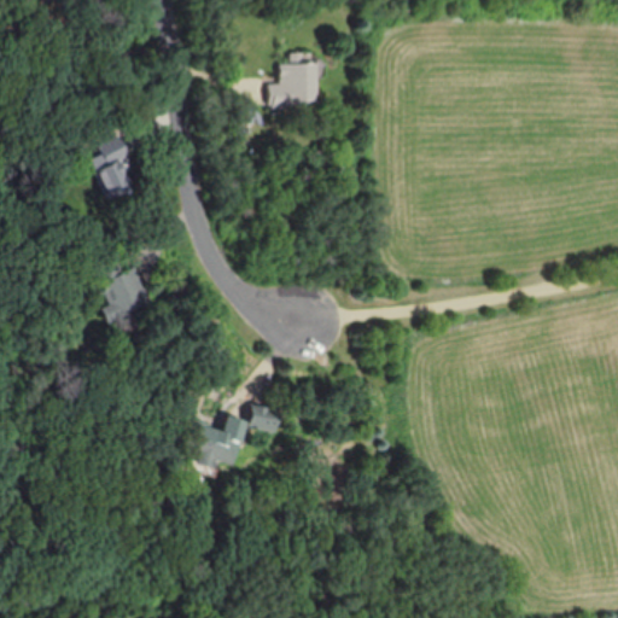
[(281,62),(281,83),(272,83),(272,106),(319,106),(319,62),(281,62)]
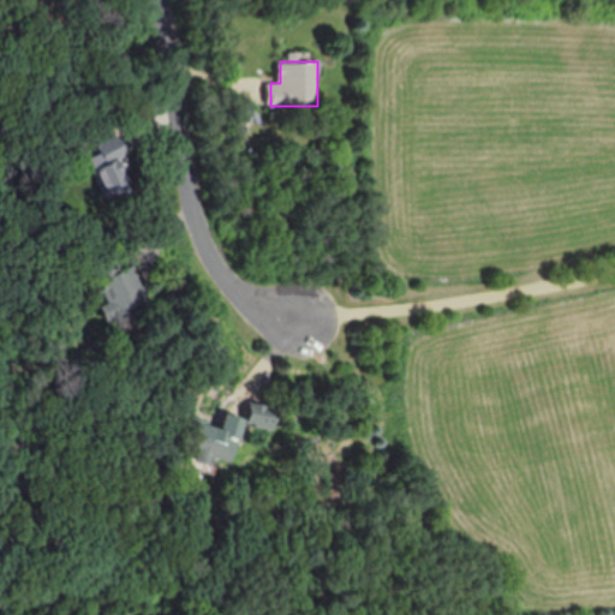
[(96,144),(100,154),(90,157),(107,198),(135,186),(121,157),(129,154),(120,135),(96,144)]
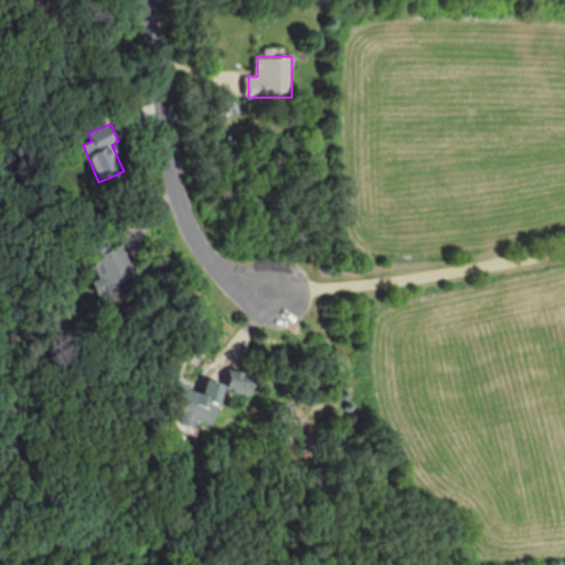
[(125,241),(112,246),(109,241),(88,248),(98,277),(92,280),(96,292),(107,289),(110,299),(130,291),(126,278),(137,274),(125,241)]
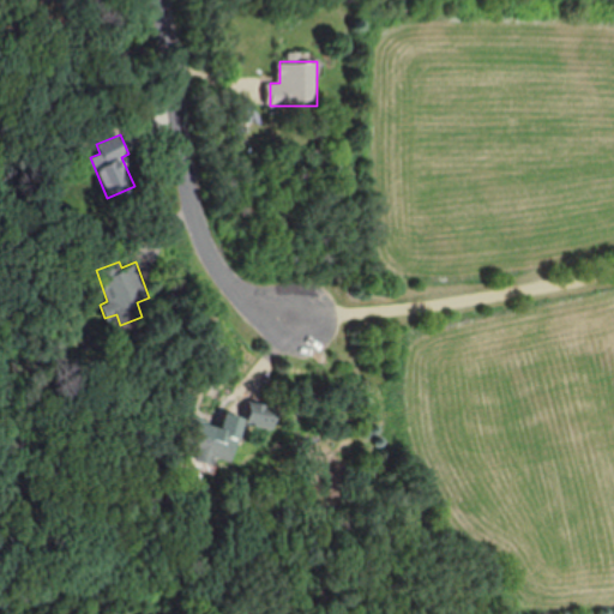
[(265,402),(251,399),(247,421),(275,427),(277,413),(264,410),(265,402)]
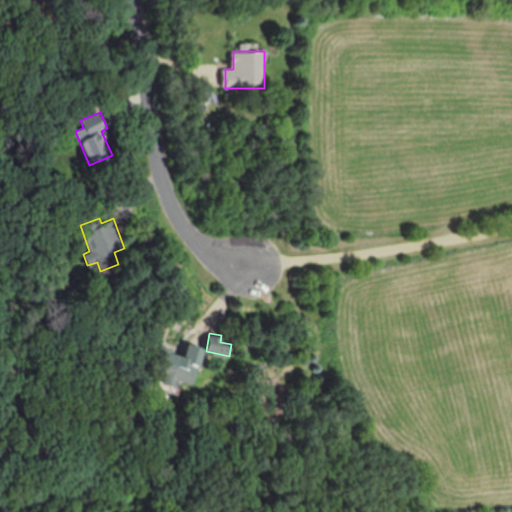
[(191,386),(204,348),(184,341),(181,352),(162,345),(153,370),(164,373),(163,376),(191,386)]
